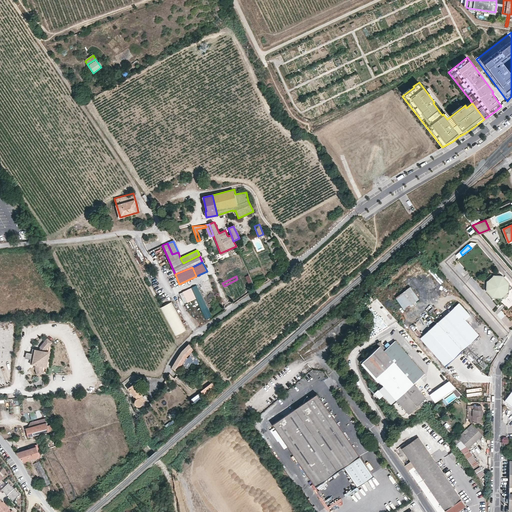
[(493,276),(486,283),(485,293),(492,300),(501,300),(503,299),(507,296),(508,294),(509,284),(502,277),(493,276)]
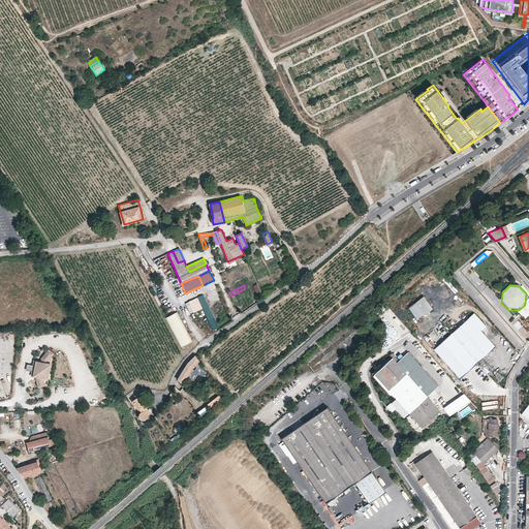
[(218,328),(203,294),(198,297),(213,330),(218,328)]
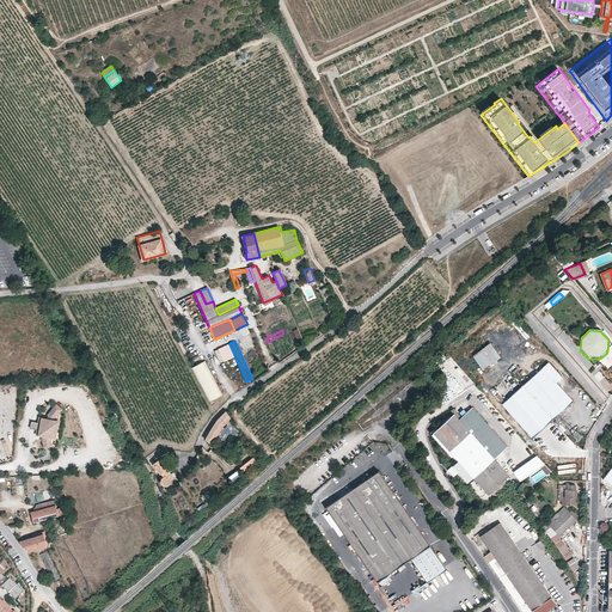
[(214,349),(220,362),(234,356),(228,343),(214,349)]
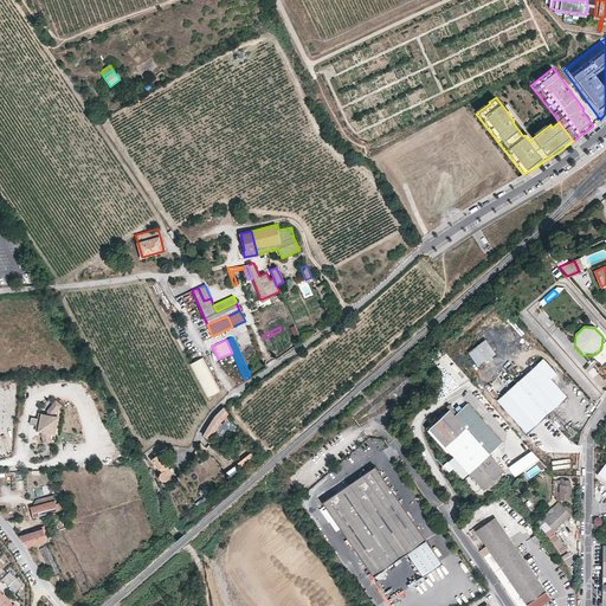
[(496,354),(485,340),(468,352),(478,367),(496,354)]
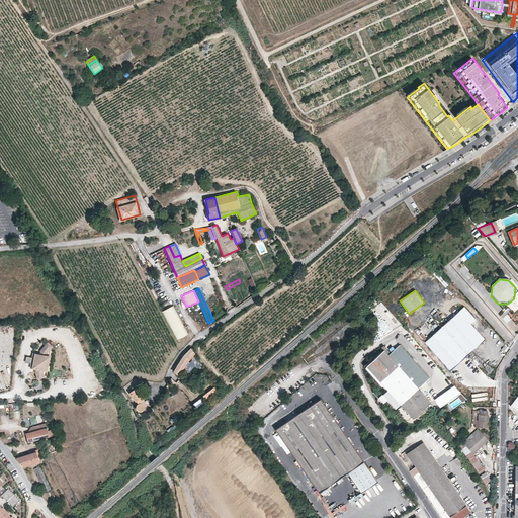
[(187,335),(174,305),(163,310),(176,339),(187,335)]
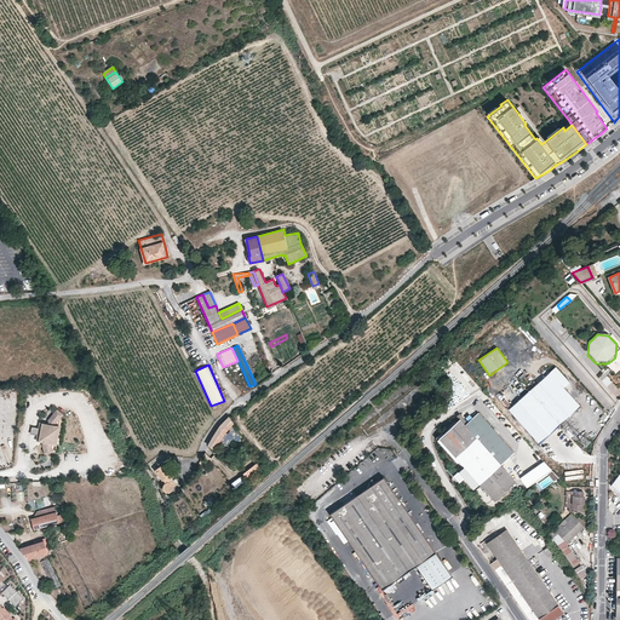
[(557,372),(511,412),(541,446),(585,408),(567,389),(570,386),(557,372)]
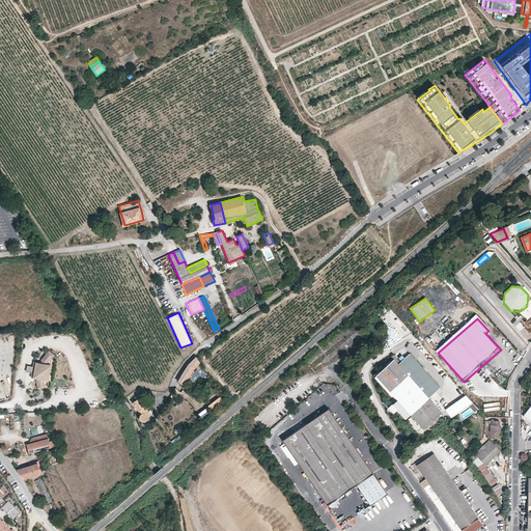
[(34,367),(35,367),(34,372),(33,372),(32,378),(35,378),(36,378),(36,382),(39,389),(46,386),(44,381),(44,379),(46,380),(48,363),(47,363),(47,362),(50,357),(45,354),(40,360),(40,362),(38,361),(38,363),(34,362),(34,367)]
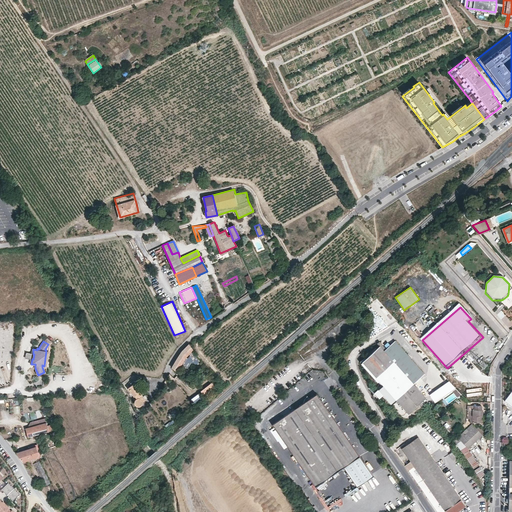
[(380,341),(368,349),(371,354),(362,362),(408,414),(426,398),(414,384),(425,374),(395,341),(386,349),(380,341)]
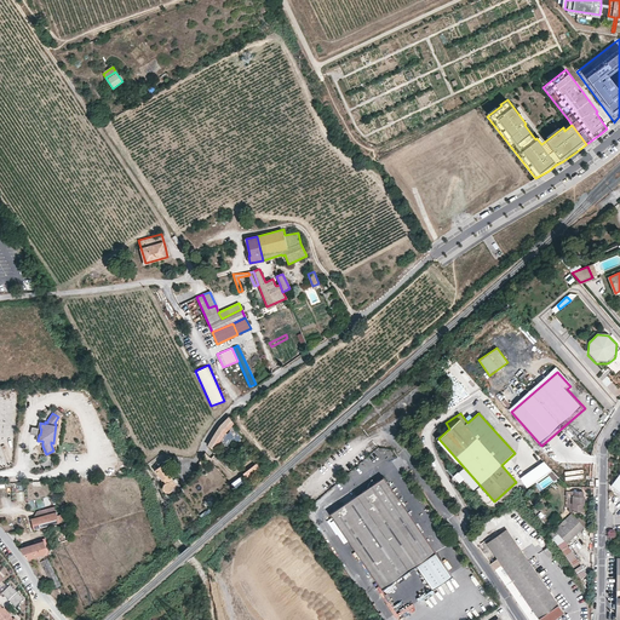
[(214,436),(211,442),(217,447),(224,434),(224,432),(233,424),(228,419),(218,429),(214,436)]
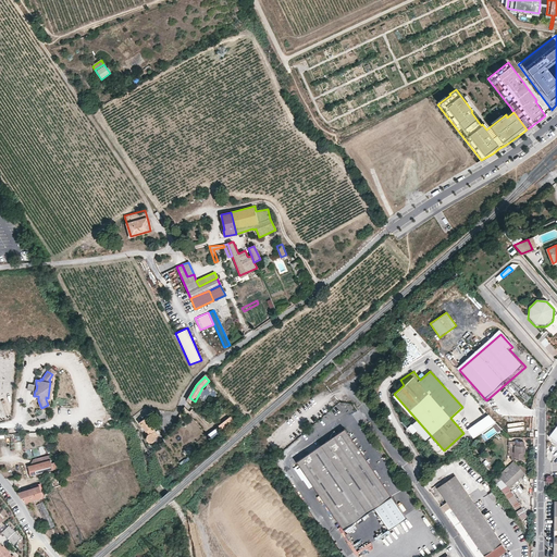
[(26,388),(26,390),(33,391),(32,395),(34,396),(35,391),(36,391),(37,385),(36,385),(36,380),(34,380),(33,384),(27,384),(26,388)]
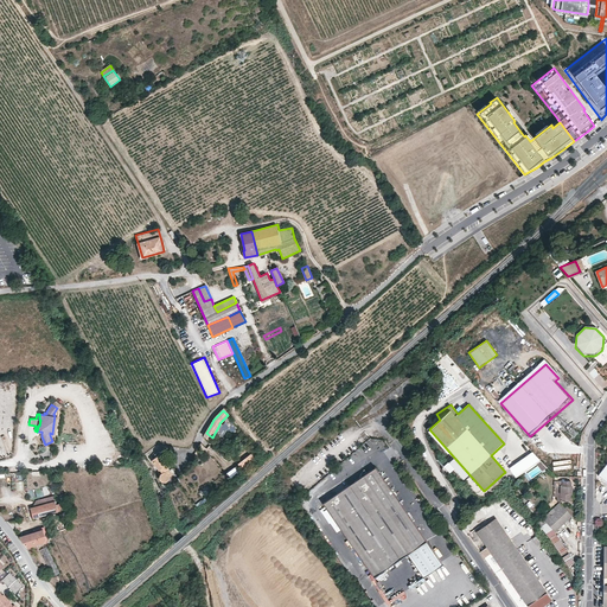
[(372,442),(369,439),(359,447),(363,451),(372,442)]
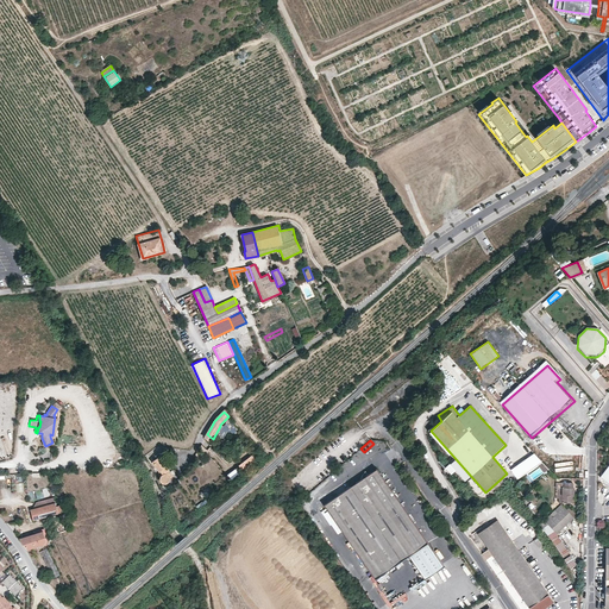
[(168,477),(168,476),(163,470),(167,468),(168,466),(161,456),(152,462),(159,472),(161,472),(162,476),(161,477),(161,478),(161,479),(161,481),(161,482),(162,483),(163,484),(165,484),(167,484),(168,483),(169,482),(169,481),(169,479),(169,478),(169,477),(168,477)]
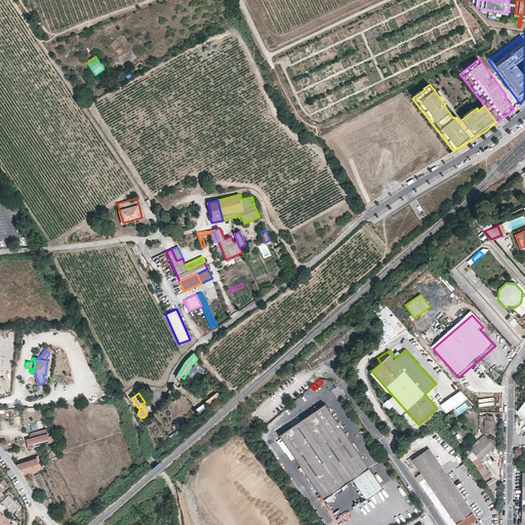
[(311,413),(280,435),(315,486),(323,498),(324,499),(353,479),(367,499),(384,488),(325,404),(318,409),(316,408),(314,410),(313,409),(312,410),(312,412),(311,412),(311,413)]
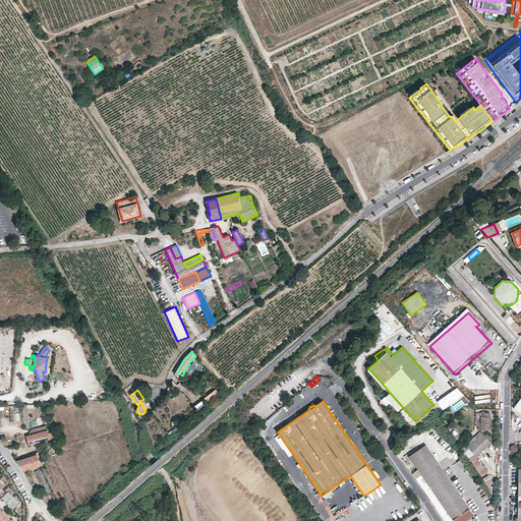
[(480,417),(480,430),(489,430),(490,413),(475,413),(475,417),(480,417)]
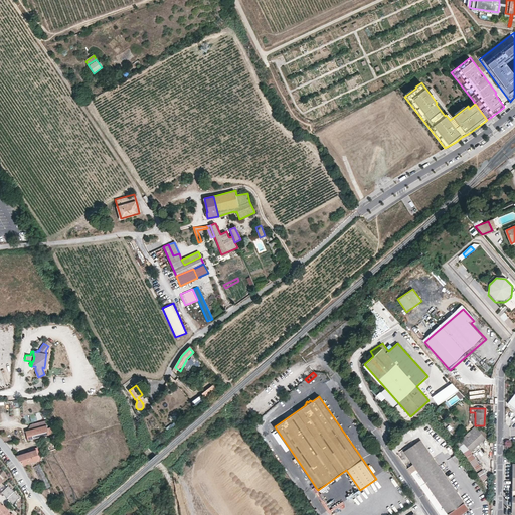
[(25,432),(28,441),(44,436),(54,433),(53,426),(47,427),(47,425),(25,432)]
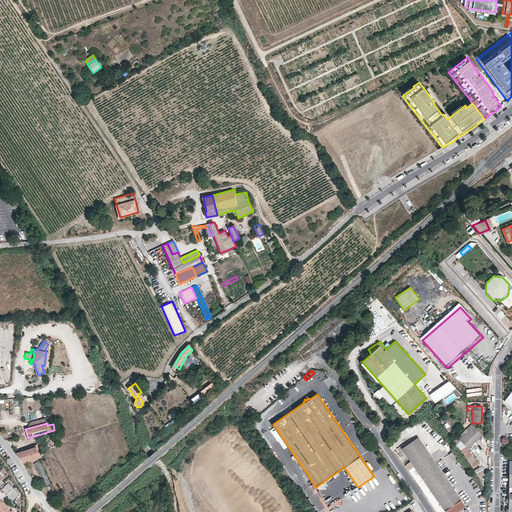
[(472,424),(458,438),(459,439),(456,442),(462,449),(461,450),(478,476),(484,472),(468,449),(483,436),(482,431),(477,425),(475,426),(472,424)]
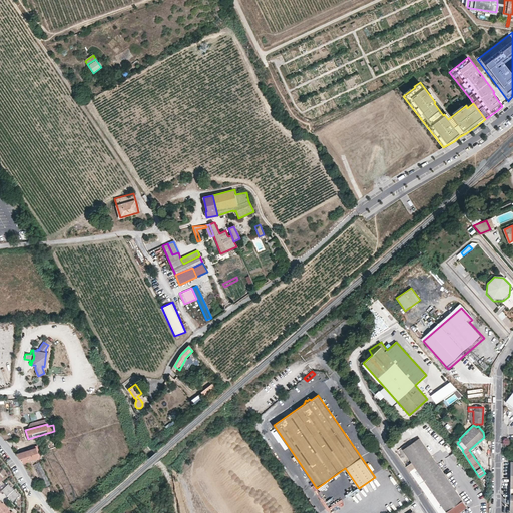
[(419,438),(403,449),(446,512),(458,512),(467,508),(419,438)]
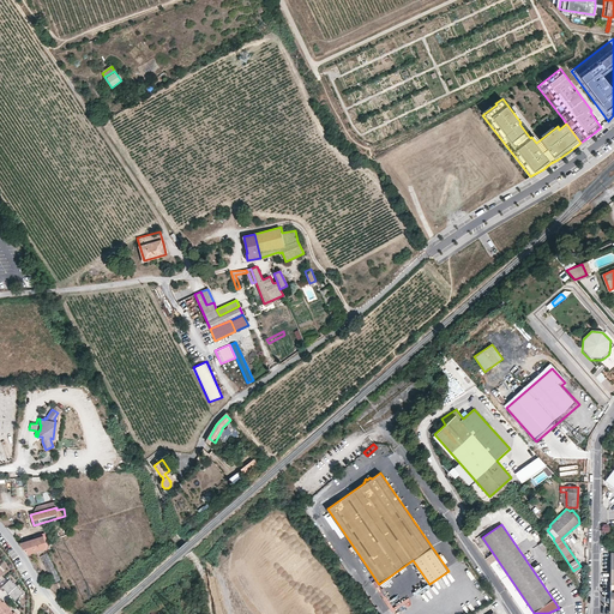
[(19,543),(28,554),(47,548),(43,536),(19,543)]
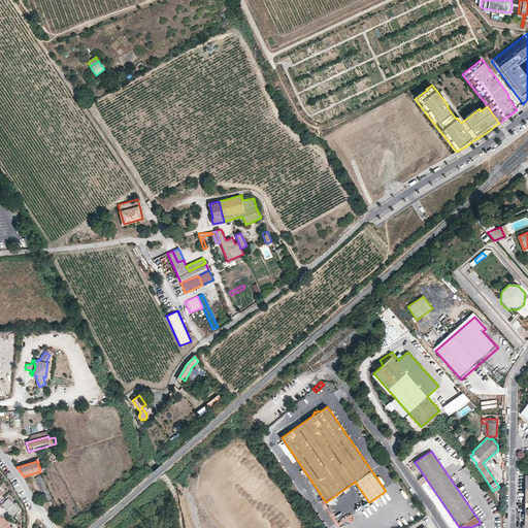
[(398,482),(387,465),(384,467),(395,484),(398,482)]
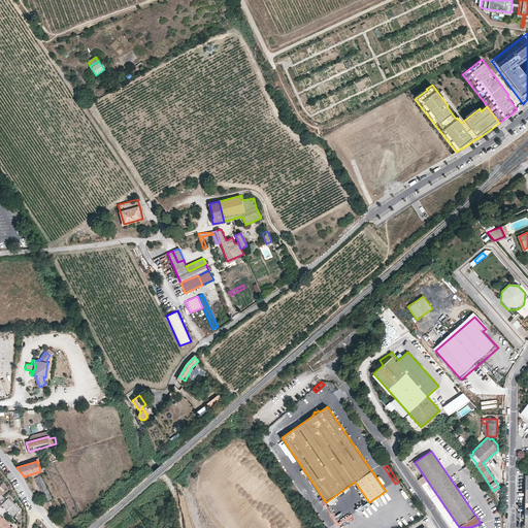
[(46,501),(52,499),(41,475),(35,479),(46,501)]
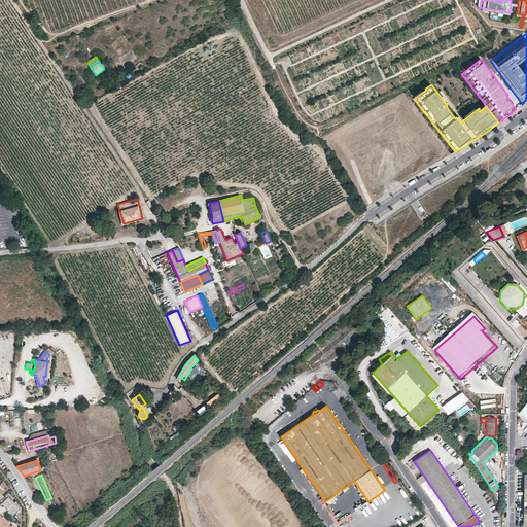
[(29,480),(26,481),(32,492),(35,490),(29,480)]
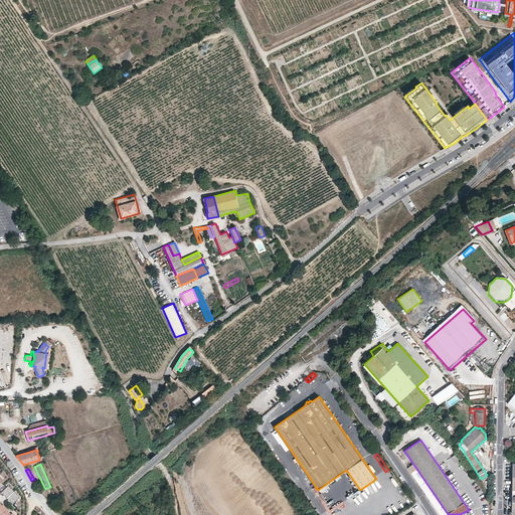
[(317,489),(309,477),(307,479),(315,491),(317,489)]
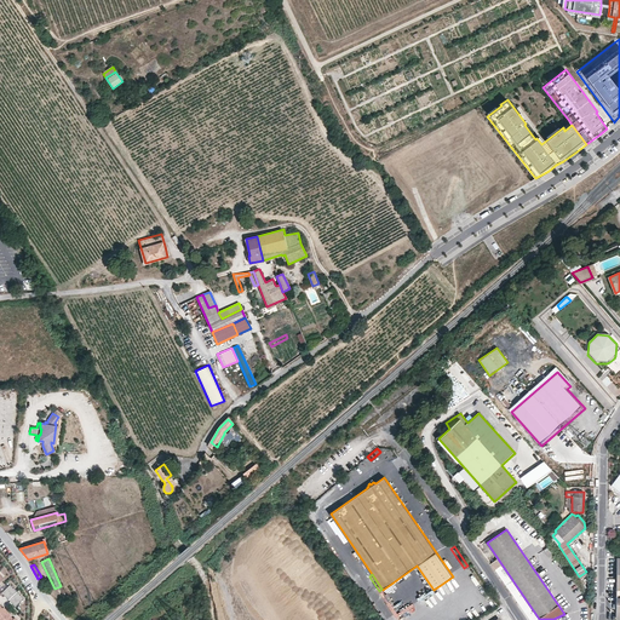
[(9,602),(17,593),(10,586),(1,595),(9,602)]
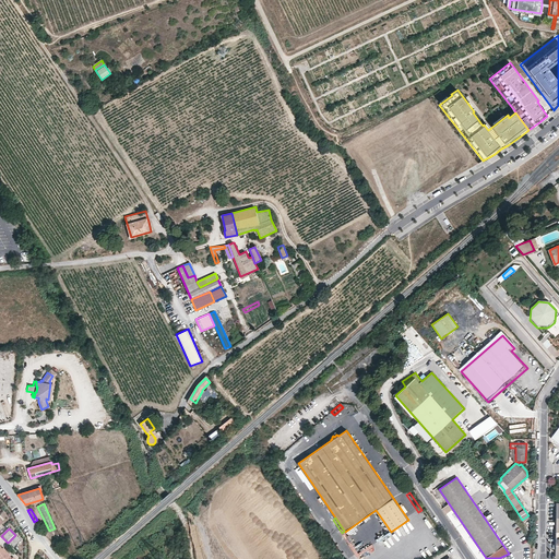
[(13,549),(21,542),(15,535),(8,543),(13,549)]
